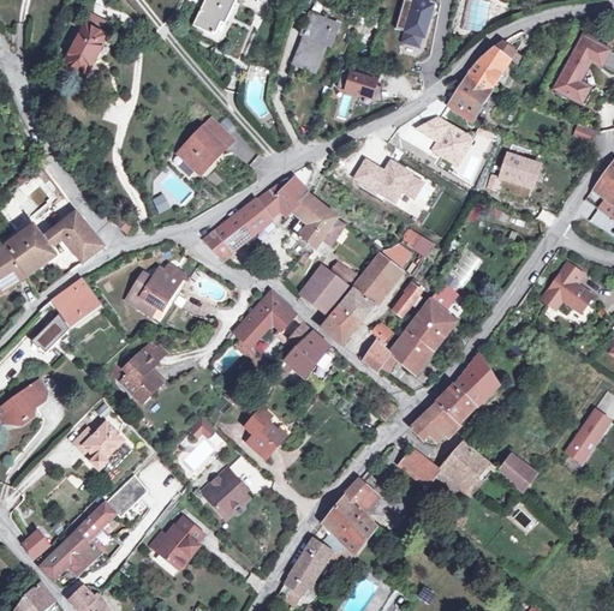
[(219,35),(234,0),(204,0),(194,23),(219,35)]
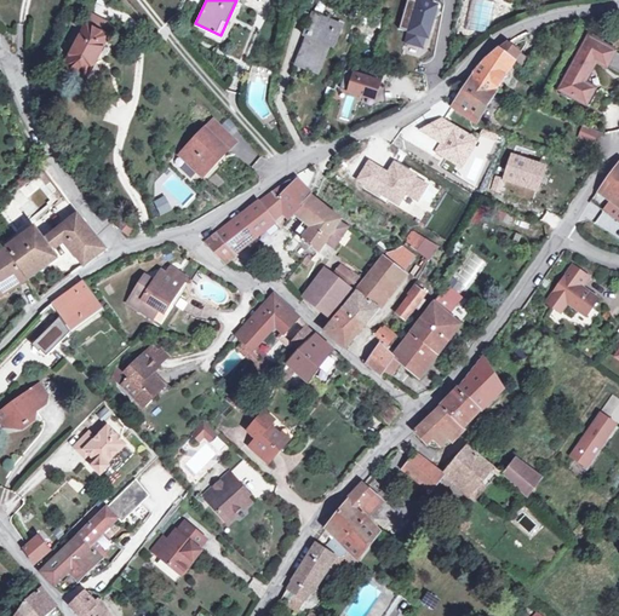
[(406,0),(400,24),(408,26),(405,38),(419,41),(422,32),(425,33),(434,1),(429,0),(406,0)]
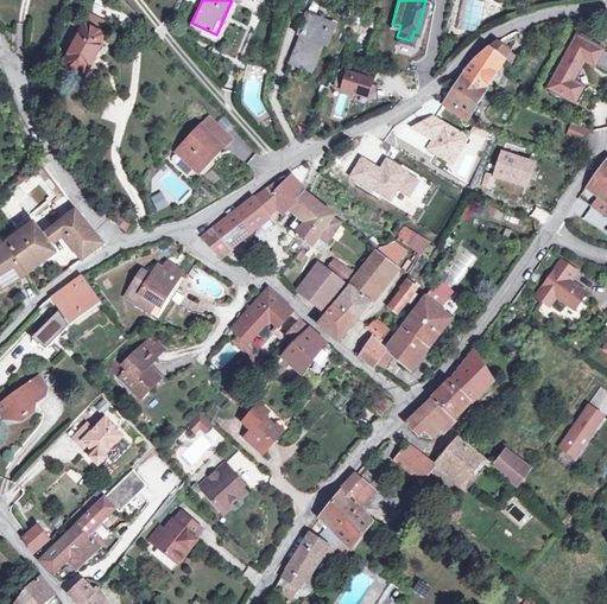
[(321,26),(324,18),(305,10),(297,31),(299,32),(289,61),(310,69),(321,42),(327,43),(332,31),(321,26)]
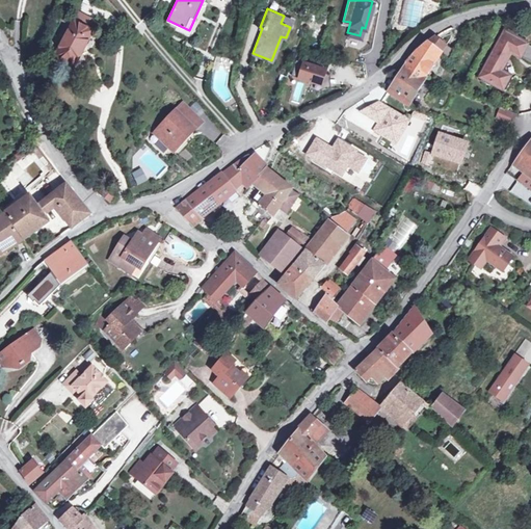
[(293,20),(284,16),(281,23),(290,27),(293,20)]
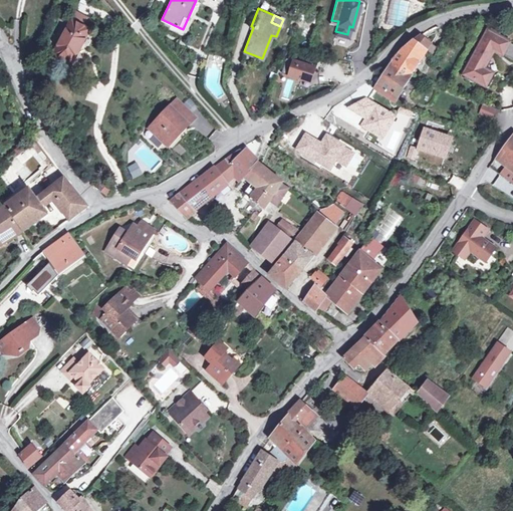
[(70,61),(88,27),(71,17),(52,52),(70,61)]
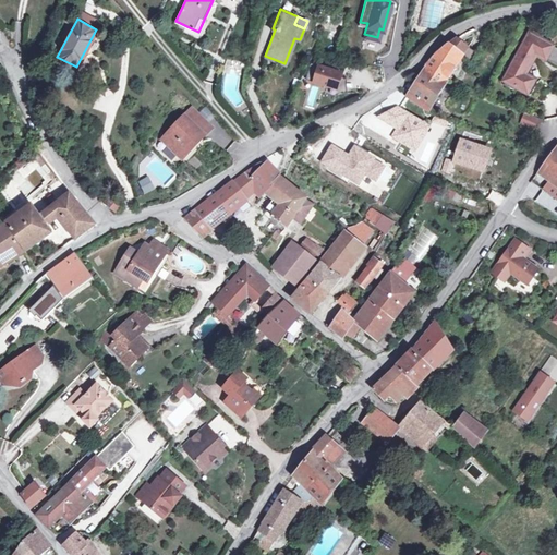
[(533,51),(556,64),(556,46),(541,38),(543,34),(533,28),(523,45),(521,44),(509,64),(512,67),(503,83),(512,88),(515,84),(527,91),(534,77),(522,71),(533,51)]
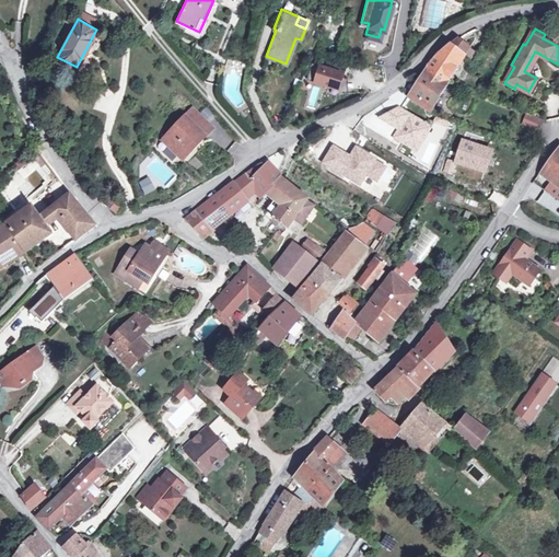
[(408,93),(428,107),(447,77),(464,51),(450,42),(438,50),(426,64),(418,78),(408,93)]
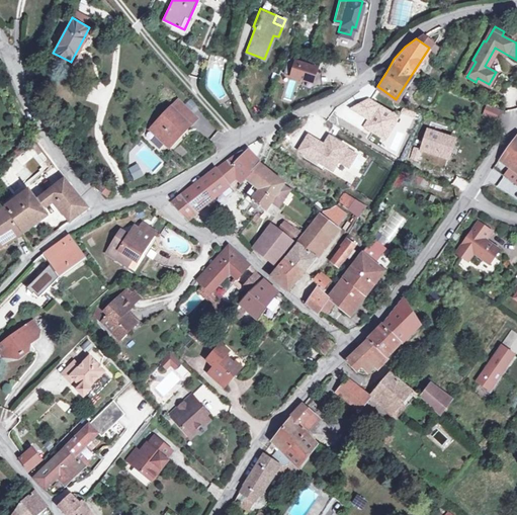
[(283,72),(290,74),(313,81),(317,66),(287,57),(283,72)]
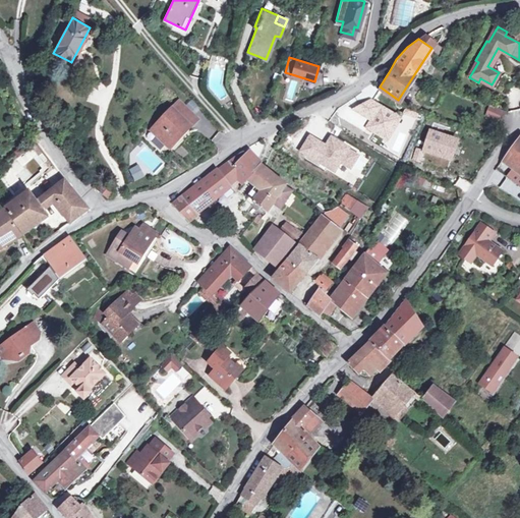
[(514,81),(501,73),(495,87),(507,94),(514,81)]
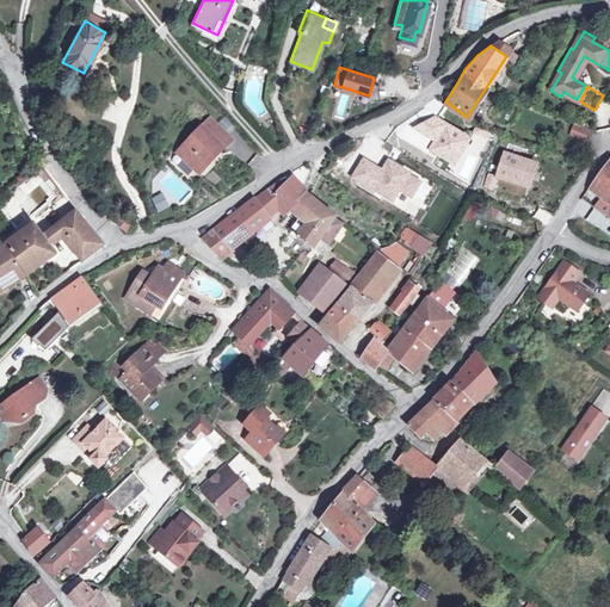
[(195,166),(202,166),(207,161),(204,160),(220,143),(223,146),(232,137),(209,116),(177,149),(195,166)]
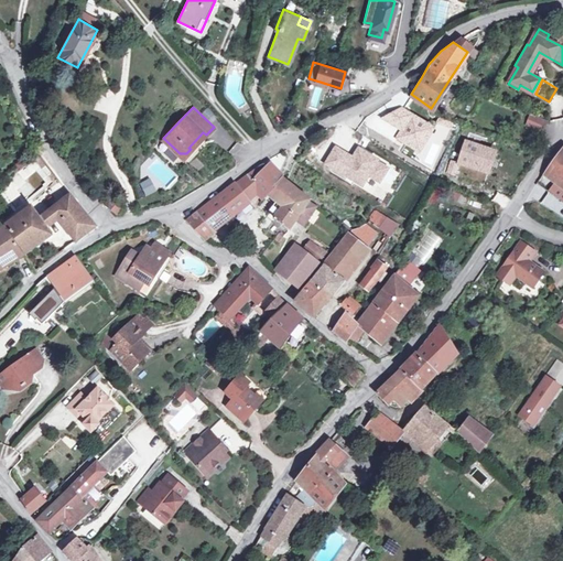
[(529,112),(524,122),(540,130),(544,119),(529,112)]
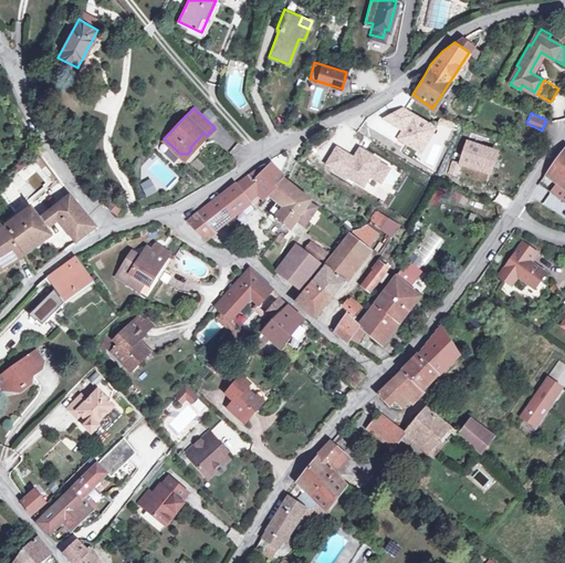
[(488,168),(494,148),(467,139),(460,159),(488,168)]
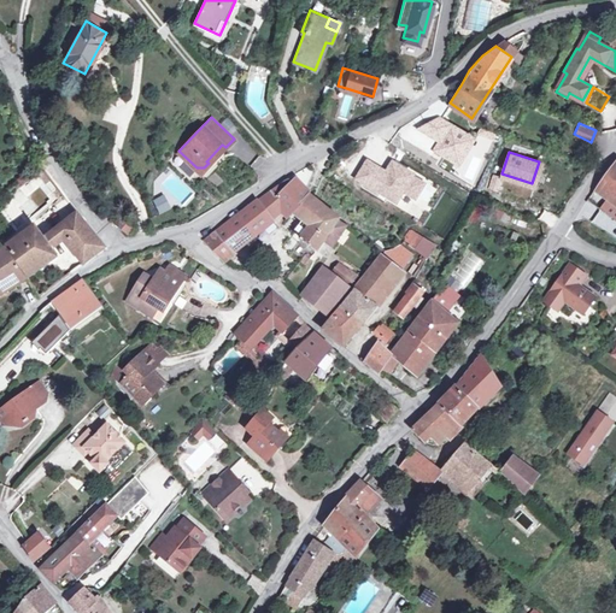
[(615,157),(594,186),(593,188),(615,204),(615,157)]
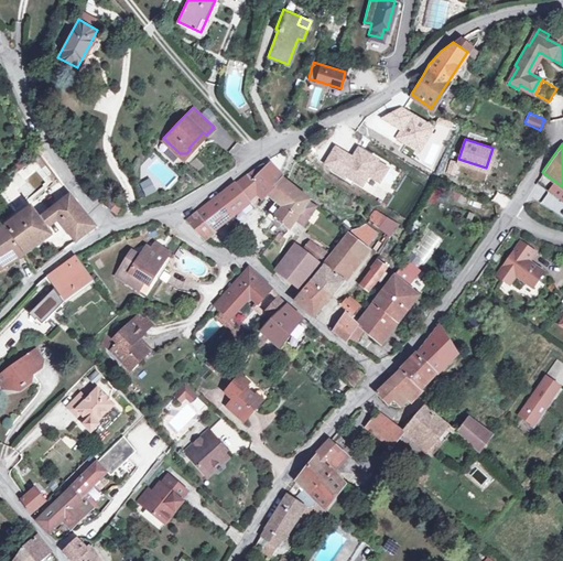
[(335,146),(325,161),(332,164),(340,150),(335,146)]
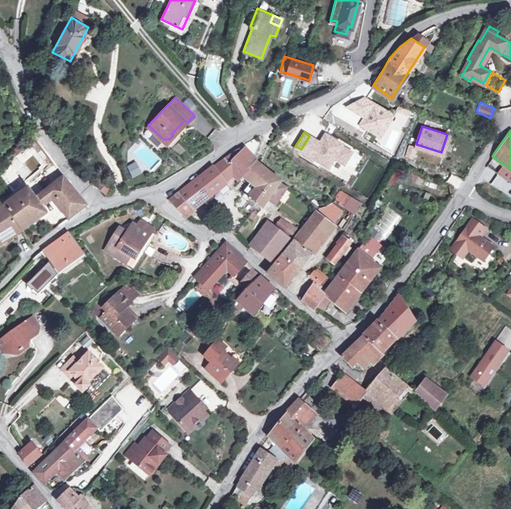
[(342,143),(325,133),(319,142),(309,136),(301,149),(328,166),(334,156),(344,162),(351,151),(341,144),(342,143)]
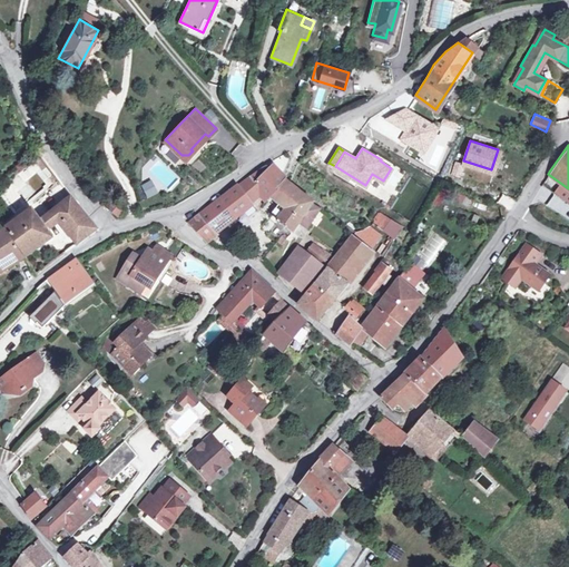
[(306,221),(310,223),(321,206),(284,176),(278,168),(273,162),(267,168),(264,164),(252,170),(187,220),(205,238),(251,202),(248,198),(256,189),(265,197),(270,193),(285,206),(277,217),(292,228),(298,220),(304,224),(306,221)]
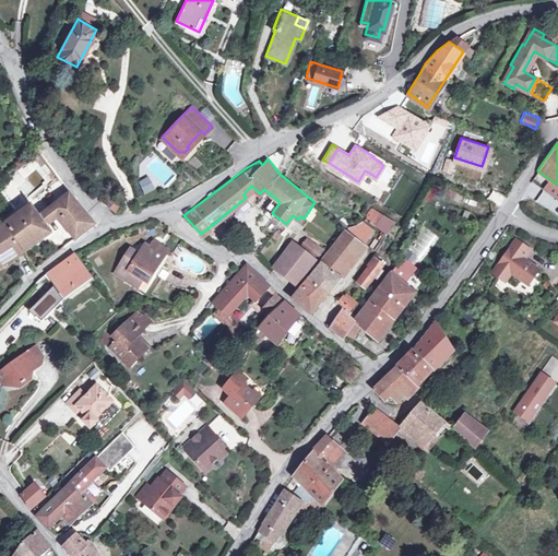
[(150,175),(140,179),(145,191),(155,187),(150,175)]
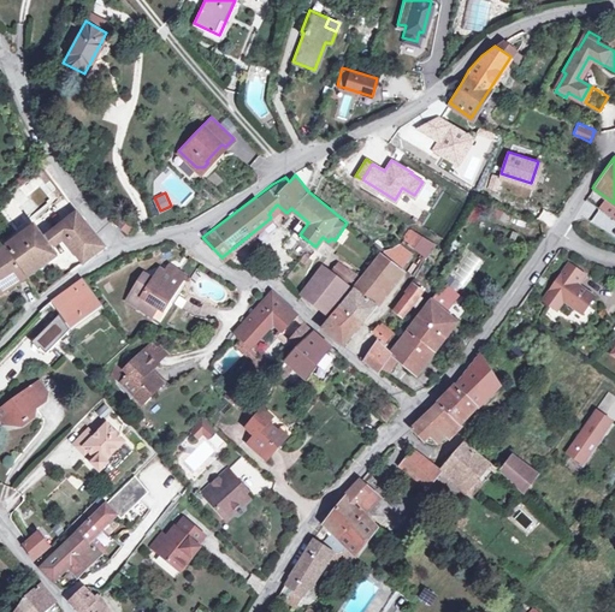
[(472,200),(467,217),(478,220),(483,203),(472,200)]
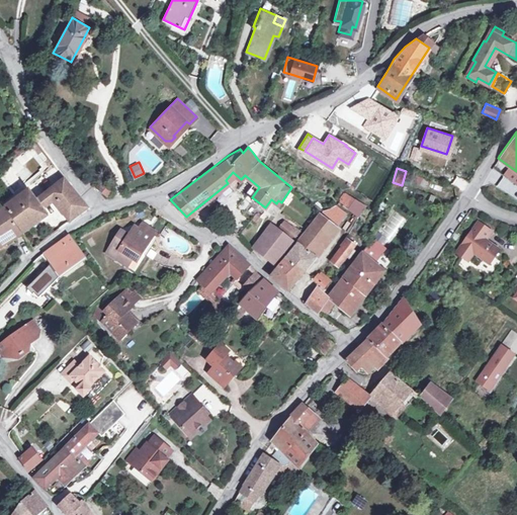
[(10,201),(5,205),(21,230),(46,212),(41,206),(53,197),(69,219),(87,205),(72,188),(65,177),(64,176),(47,191),(34,198),(27,188),(16,197),(10,201)]
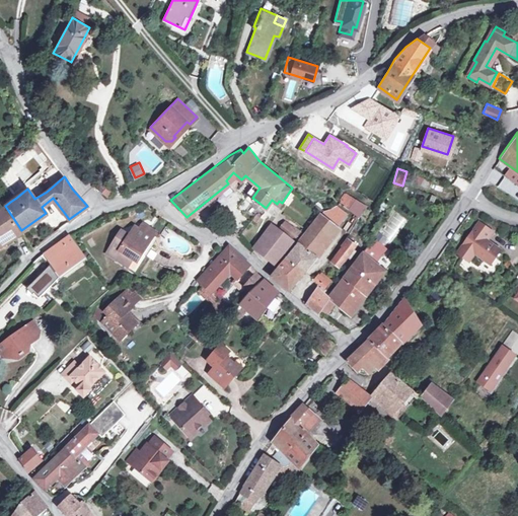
[(245,183),(241,179),(235,187),(240,190),(245,183)]
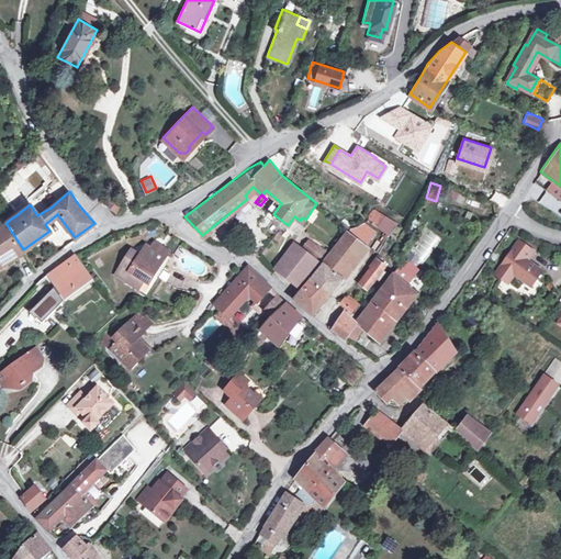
[(119,203),(113,197),(108,202),(113,208),(119,203)]
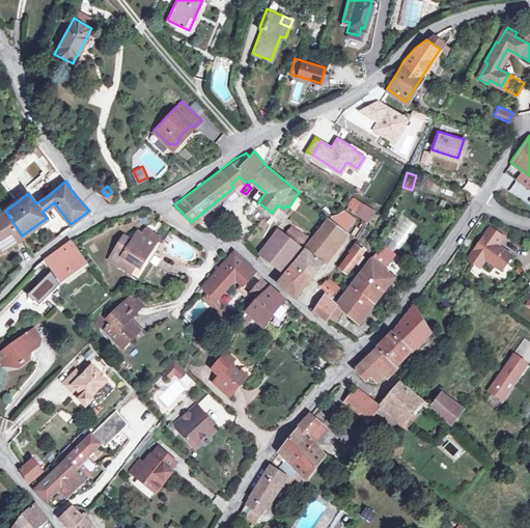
[(357,212),(364,202),(359,199),(352,207),(357,212)]
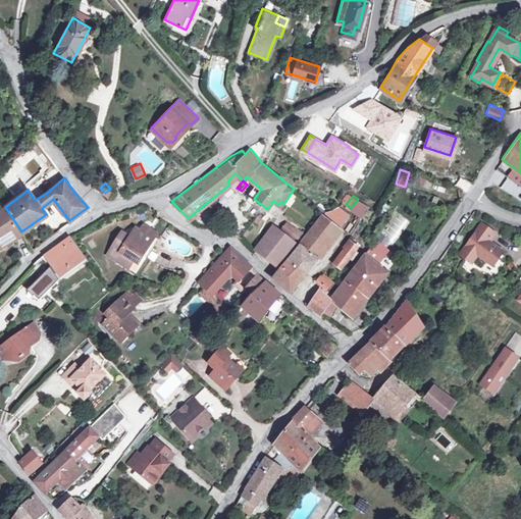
[(342,223),(349,212),(334,202),(326,212),(342,223)]
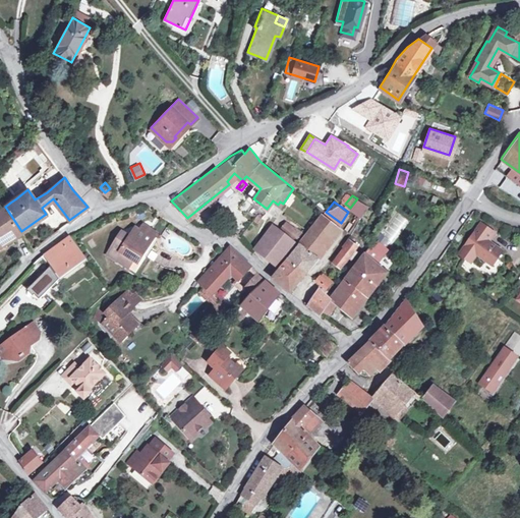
[(0,243),(21,231),(5,207),(0,210),(0,243)]
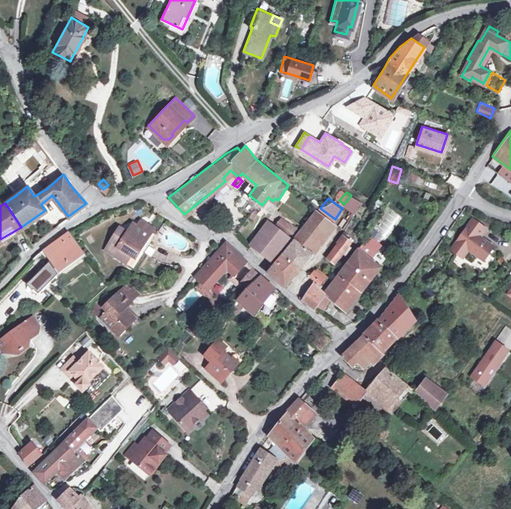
[(285,285),(332,223),(315,210),(291,239),(292,241),(268,271),(285,285)]
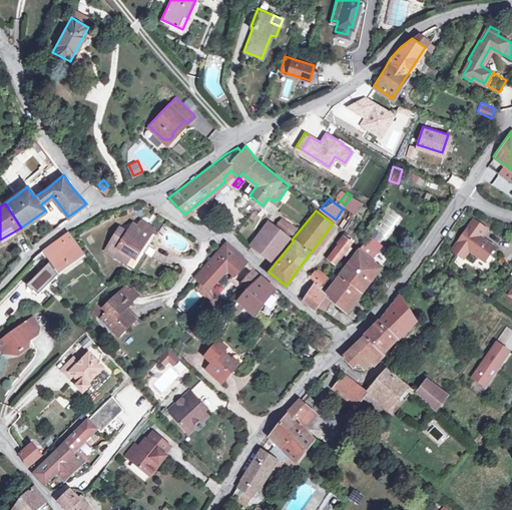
[(276,223),(285,230),(291,222),(281,216),(276,223)]
